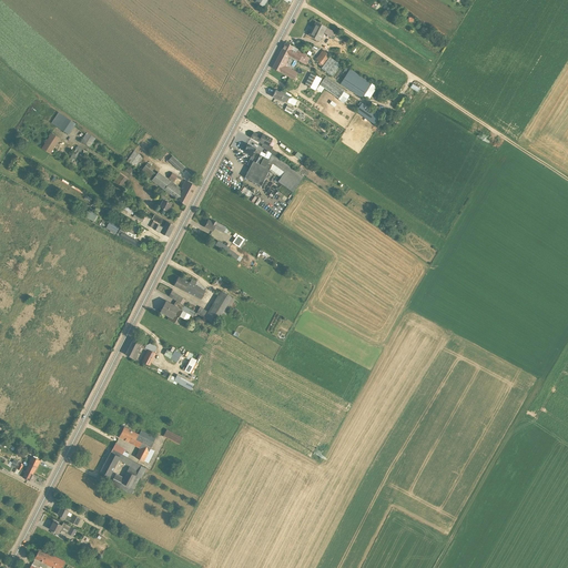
[(315,22),(317,23),(313,31),(312,30),(308,36),(320,41),(323,33),(327,36),(326,36),(331,38),(334,32),(316,22),(315,22)]
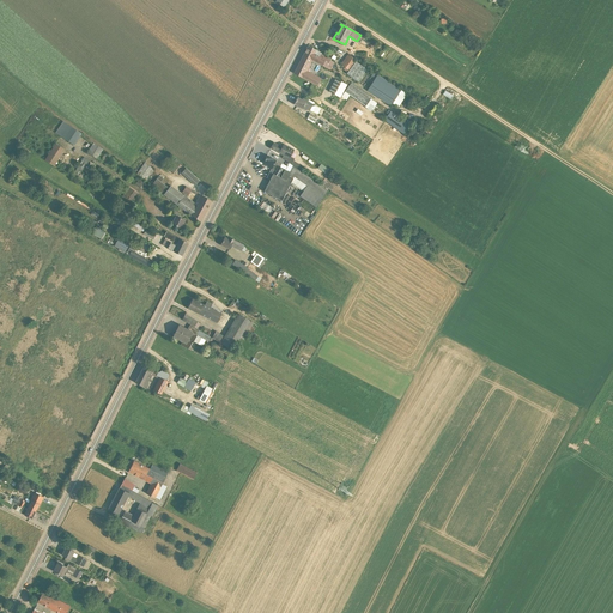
[(304,55),(311,60),(326,68),(331,60),(316,52),(316,50),(309,47),(304,55)]
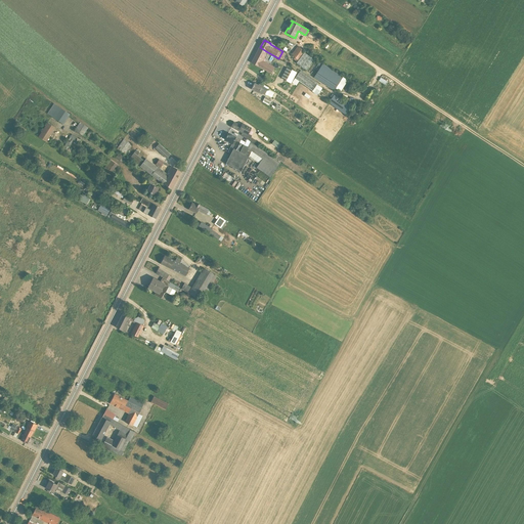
[(260,62),(266,51),(260,47),(252,62),(271,73),(267,80),(272,82),(281,64),(273,60),(271,66),(264,62),(263,63),(260,62)]
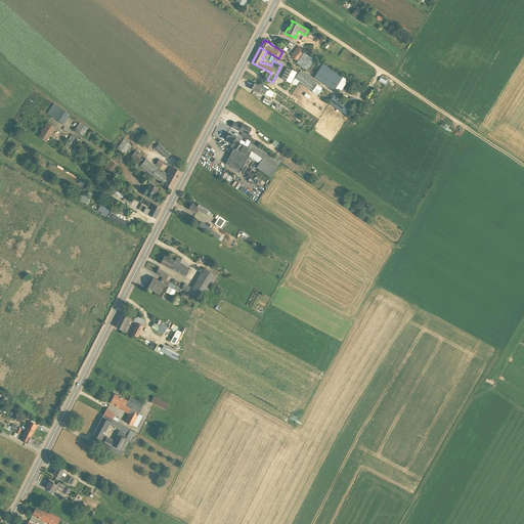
[(292,54),(292,55),(298,60),(304,53),(305,52),(298,47),(297,47),(292,54)]
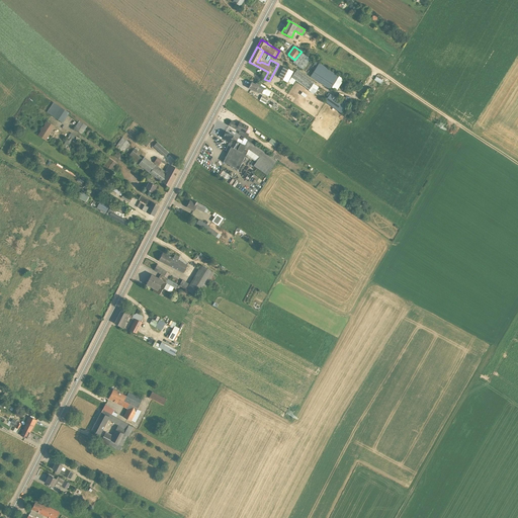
[(339,76),(315,61),(313,65),(316,68),(310,77),(330,90),(339,76)]
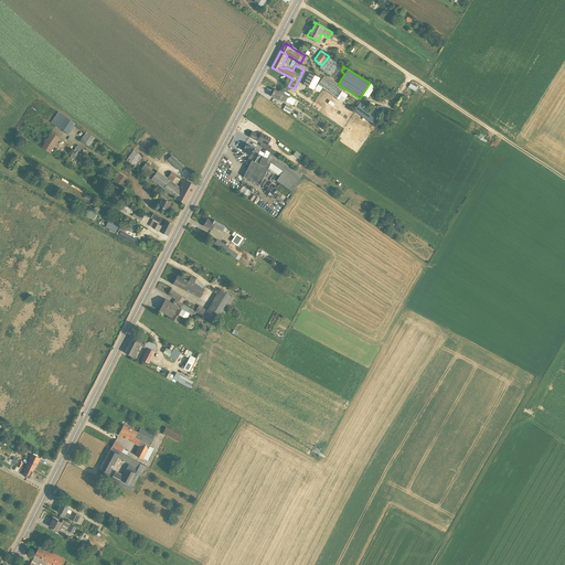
[(309,73),(302,84),(313,91),(320,78),(309,73)]
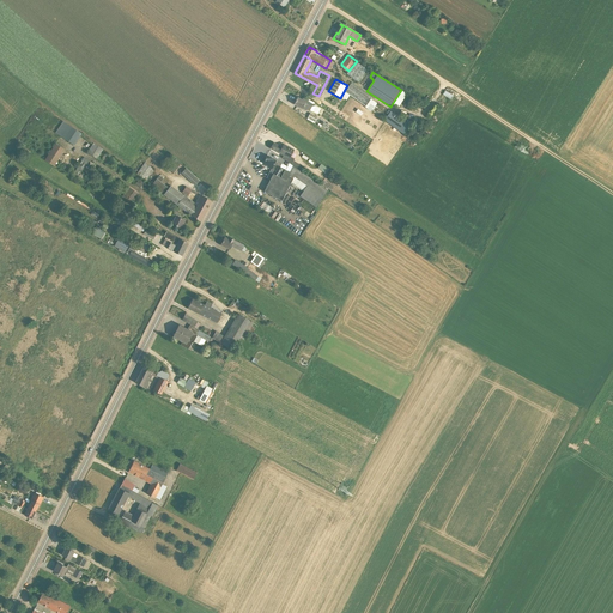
[(315,105),(310,103),(307,101),(303,98),(302,99),(298,97),(295,104),(303,109),(304,104),(309,107),(308,109),(313,111),(314,109),(316,110),(317,107),(315,105)]
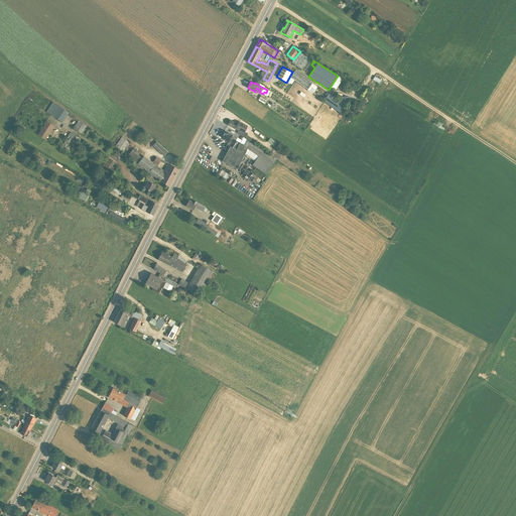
[(311,84),(307,90),(308,92),(312,94),(316,87),(311,84)]
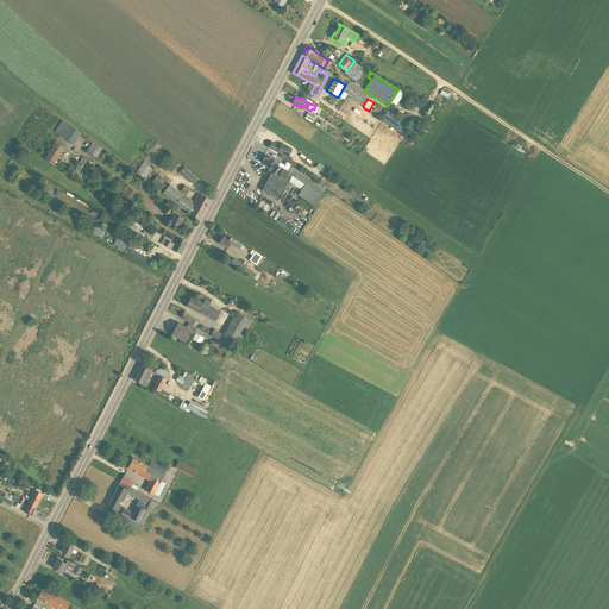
[(381,119),(401,135),(408,125),(388,111),(381,119)]
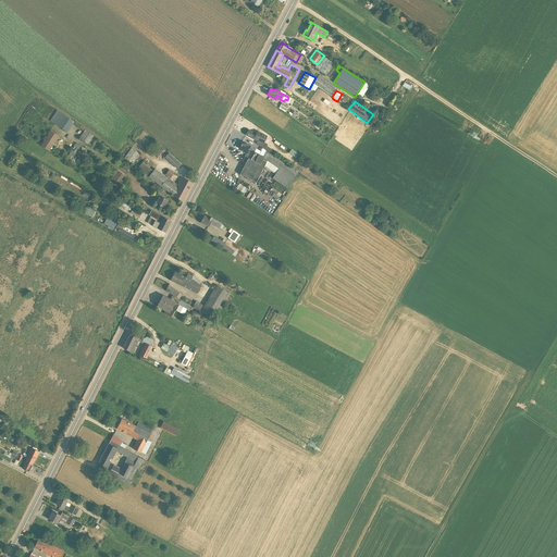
[(66,132),(74,121),(58,110),(50,121),(66,132)]
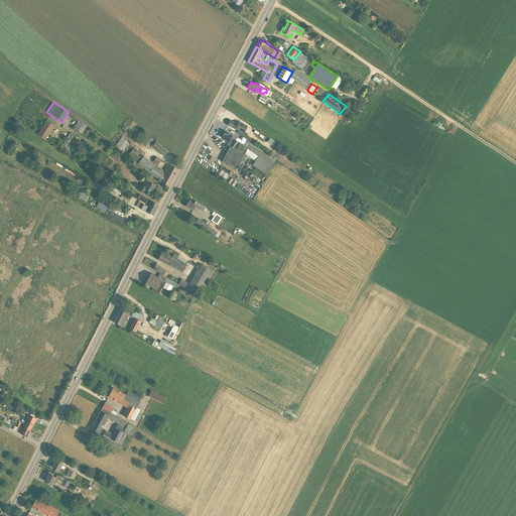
[(46,140),(54,125),(46,120),(38,135),(46,140)]
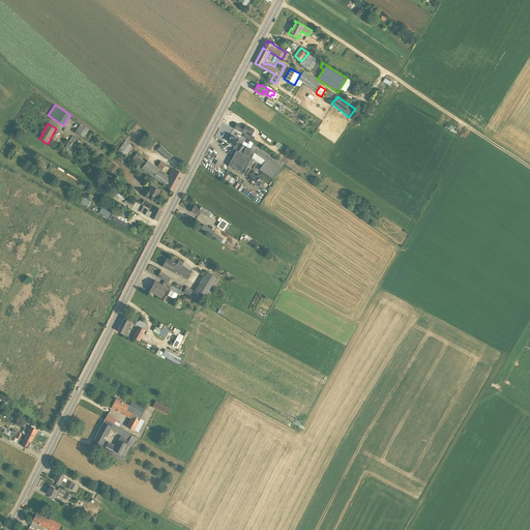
[(89,129),(81,123),(76,131),(84,138),(89,129)]
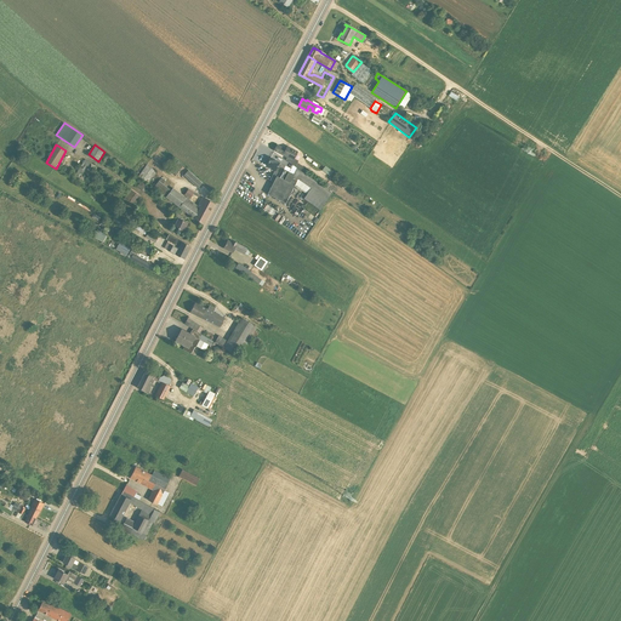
[(274,151),(288,157),(286,160),(296,166),(297,163),(297,160),(294,158),(297,152),(288,147),(286,149),(277,144),(274,151)]
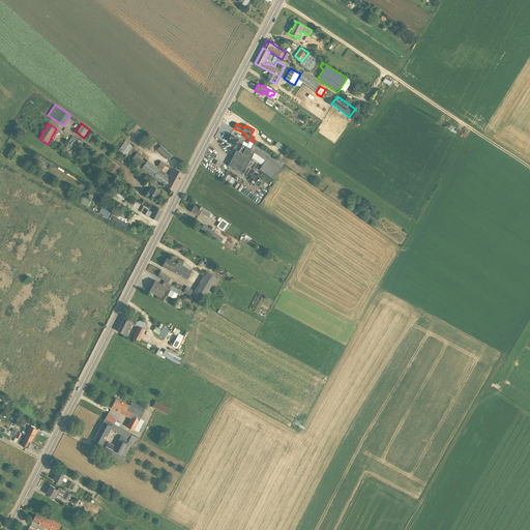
[(272,180),(283,165),(254,144),(251,149),(240,144),(237,142),(238,139),(231,135),(228,141),(232,143),(231,144),(235,146),(231,154),(233,155),(228,166),(243,174),(252,158),(262,166),(259,170),(272,180)]
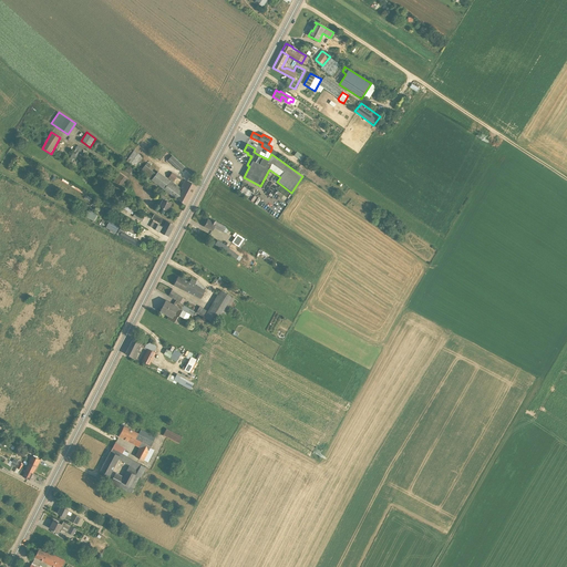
[(78,146),(66,163),(75,168),(86,152),(78,146)]
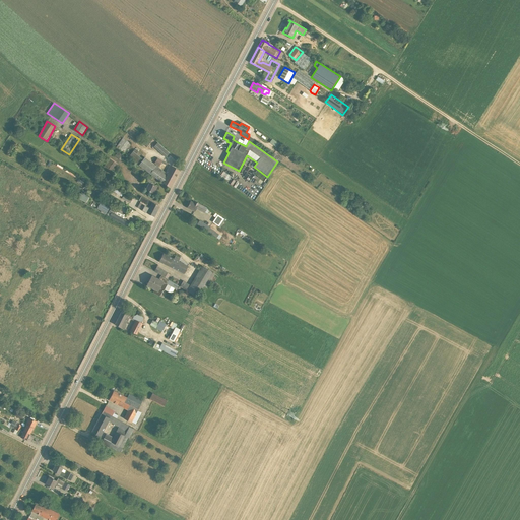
[(147,147),(153,138),(149,135),(142,144),(147,147)]
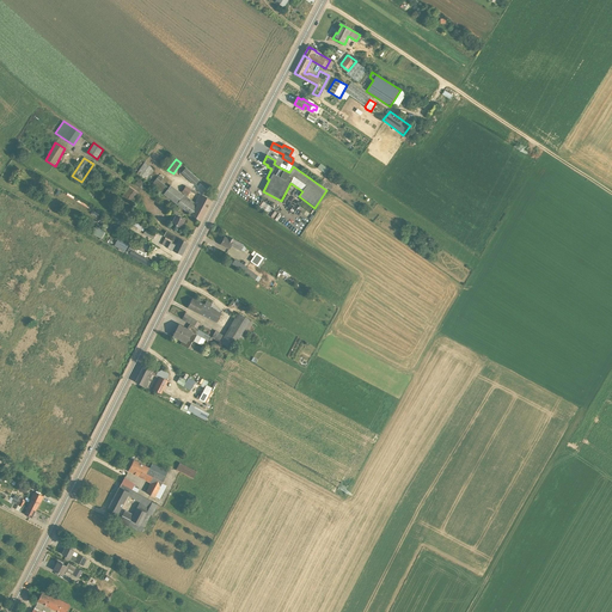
[(146,182),(146,181),(154,170),(145,163),(136,175),(140,177),(146,182)]
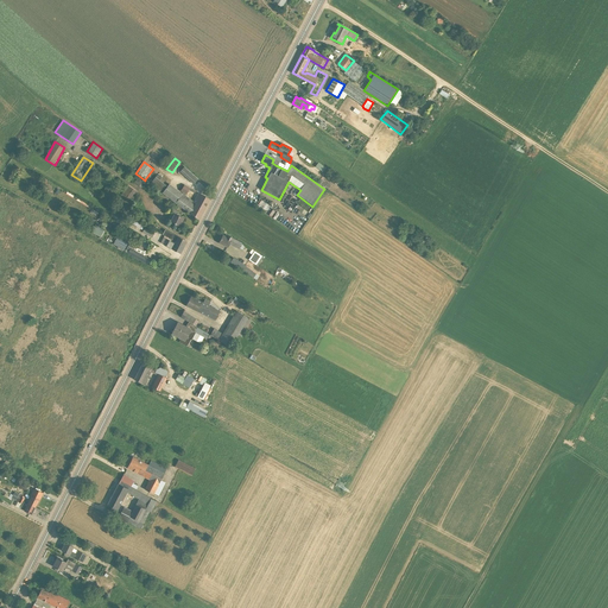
[(194,184),(197,179),(184,168),(179,172),(194,184)]
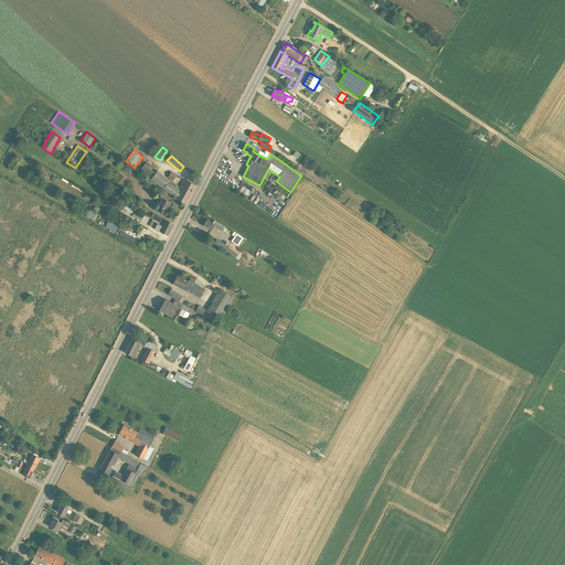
[(170,183),(171,181),(157,171),(153,176),(147,170),(150,166),(147,162),(140,171),(147,177),(163,189),(171,194),(184,204),(195,184),(188,181),(184,185),(182,183),(180,188),(179,187),(178,189),(170,183)]
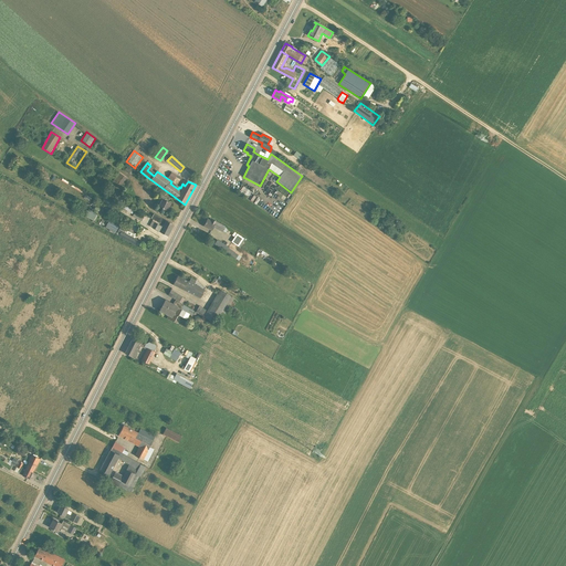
[(136,168),(135,167),(135,168),(129,164),(125,170),(132,175),(136,168)]
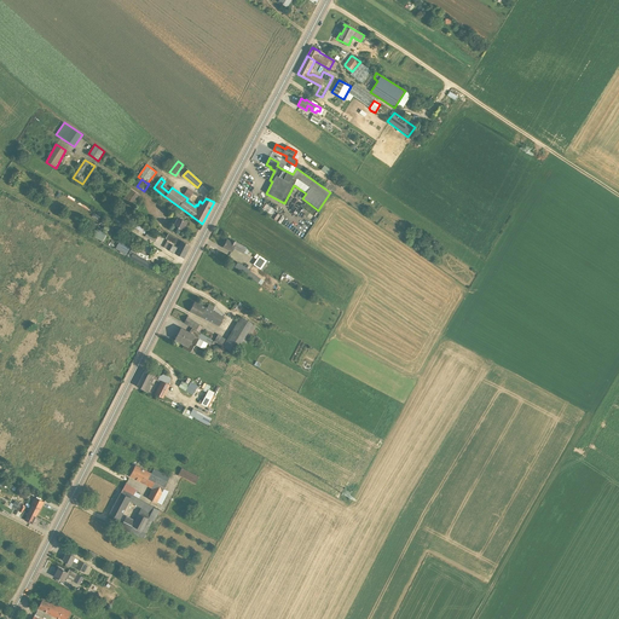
[(327,183),(324,185),(334,192),(337,189),(333,186),(327,183)]
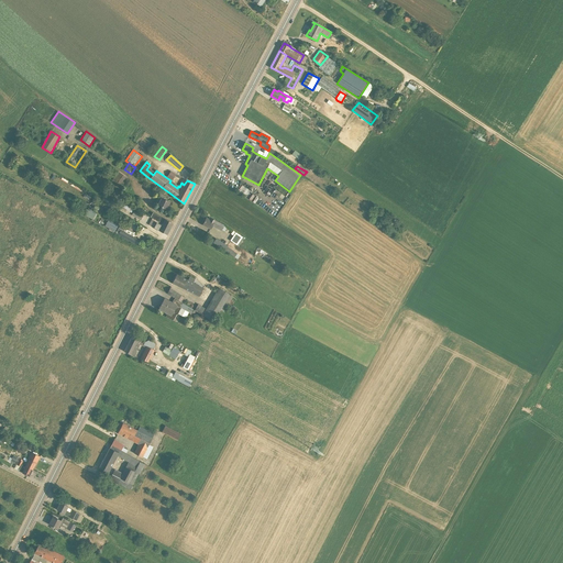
[(119,172),(107,189),(117,197),(129,179),(119,172)]
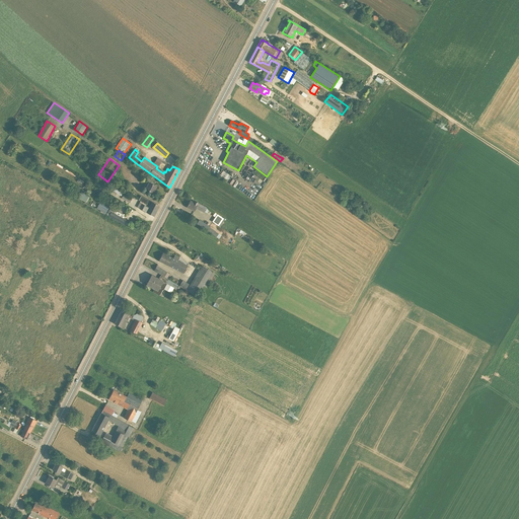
[(157,158),(154,163),(158,166),(162,160),(157,158)]
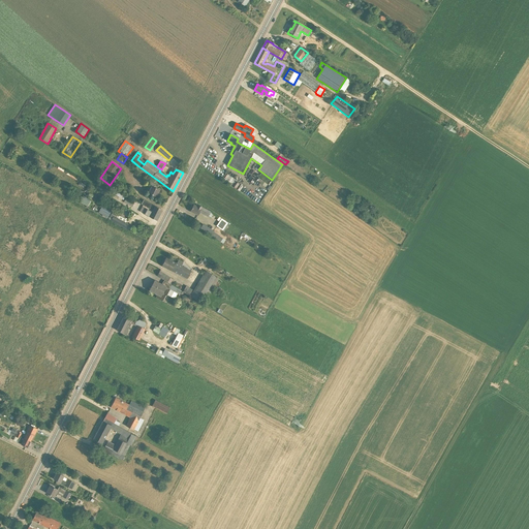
[(222,179),(229,183),(232,178),(225,174),(222,179)]
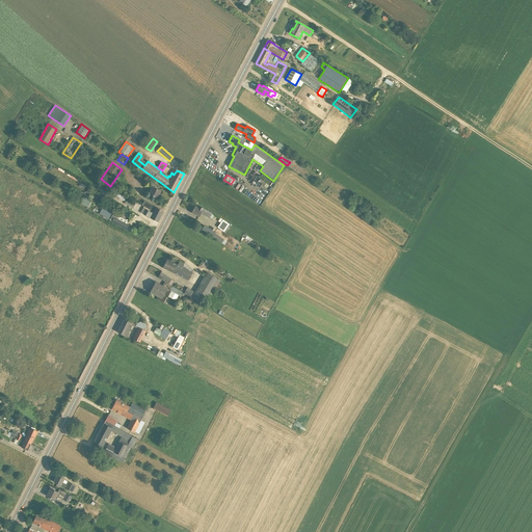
[(149,193),(157,198),(161,191),(154,188),(156,185),(152,183),(149,189),(151,190),(149,193)]
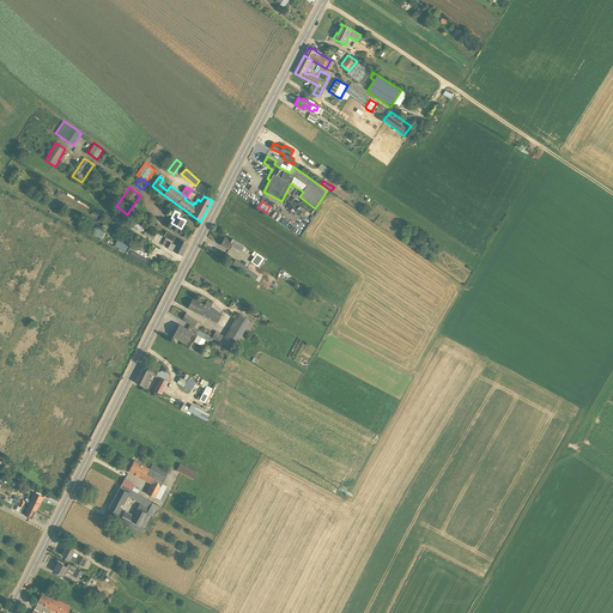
[(102,240),(105,234),(97,229),(93,235),(101,240),(102,238),(102,240)]
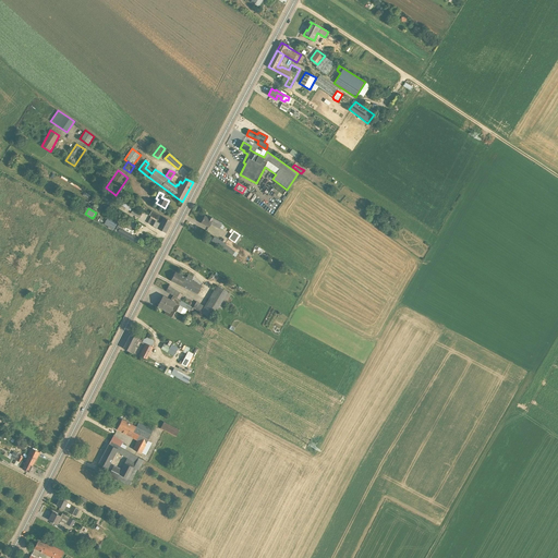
[(140,219),(142,215),(133,210),(131,214),(140,219)]
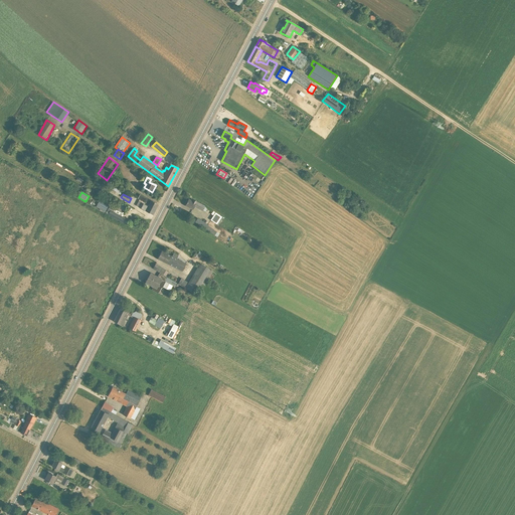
[(138,199),(149,205),(156,209),(158,205),(151,201),(148,199),(140,195),(138,199)]
